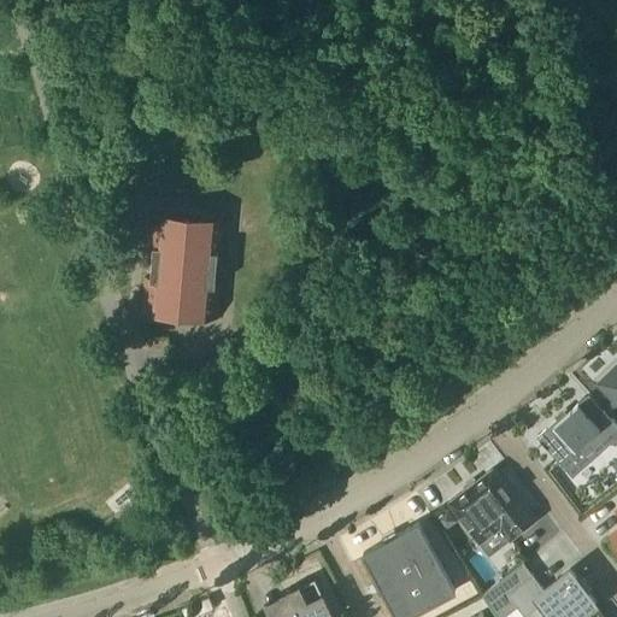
[(145,277),(142,312),(219,319),(223,285),(216,283),(219,252),(225,252),(229,217),(151,211),(148,246),(154,246),(152,278),(145,277)]
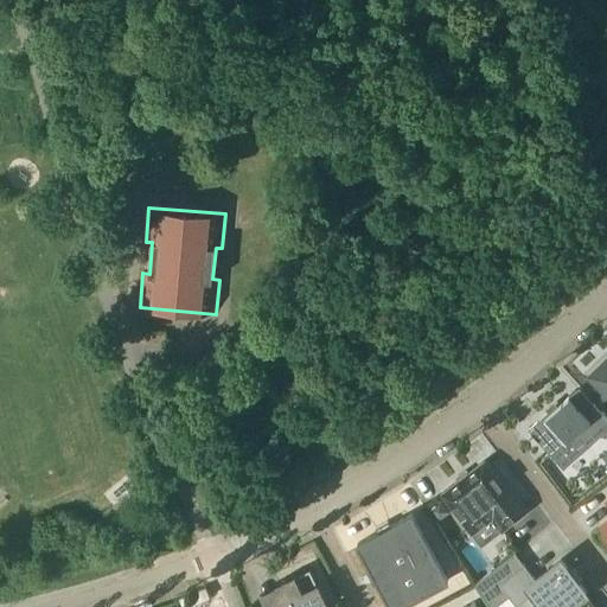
[(606,359),(589,376),(606,394),(606,359)]
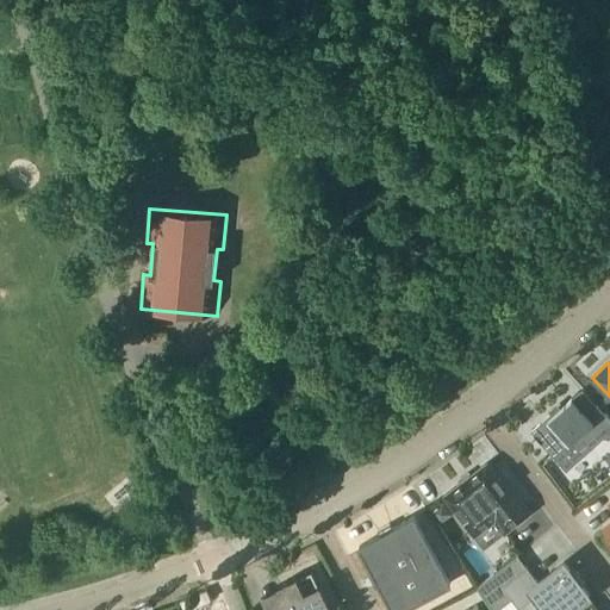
[(609,440),(609,439),(609,419),(597,405),(586,415),(572,399),(559,410),(558,408),(531,431),(554,458),(574,441),(578,446),(583,441),(591,449),(605,437),(609,440)]
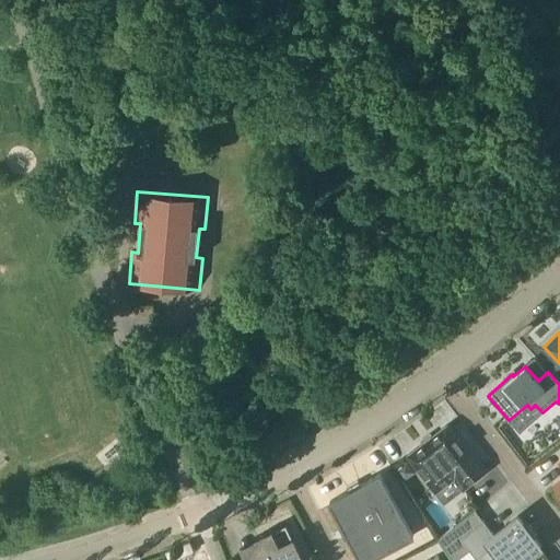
[(464,490),(485,474),(447,426),(407,456),(435,492),(455,478),(464,490)]
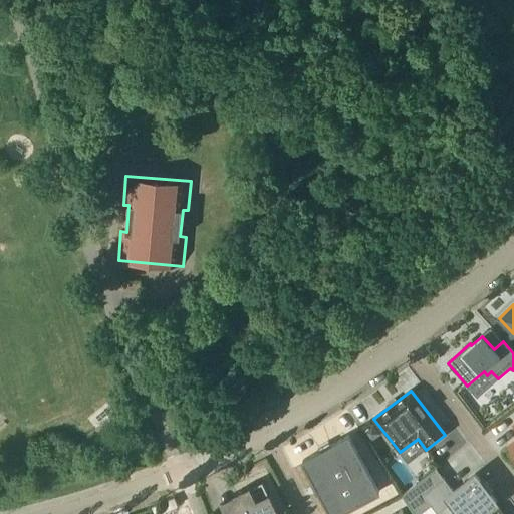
[(381,434),(373,423),(364,430),(372,441),(381,434)]
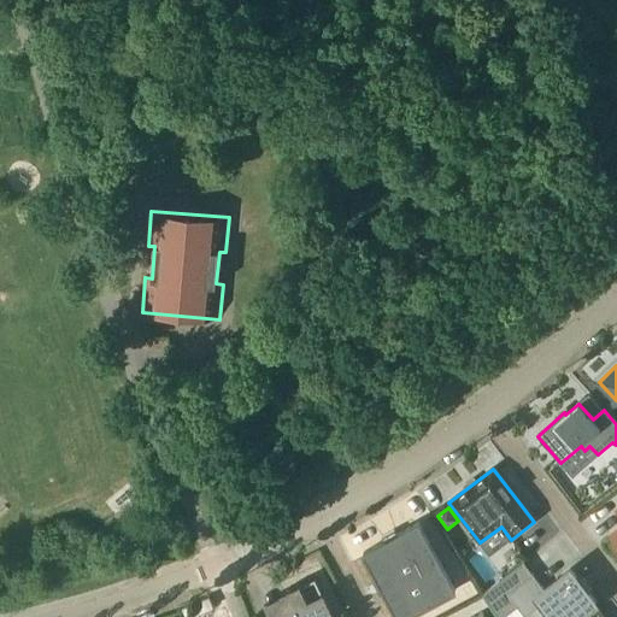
[(398,616),(406,616),(456,591),(419,523),(364,553),(398,616)]
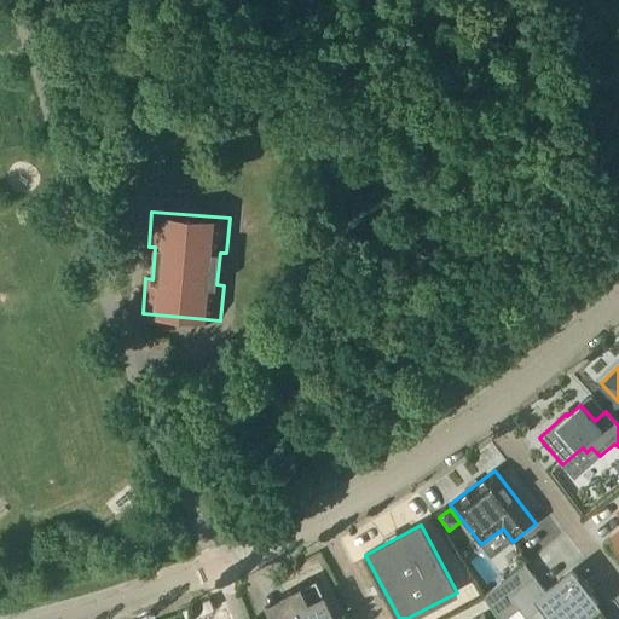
[(534,576),(510,594),(502,583),(485,596),(499,618),(526,618),(544,606),(554,618),(590,618),(586,614),(599,606),(589,594),(590,593),(589,591),(589,593),(582,584),(583,584),(582,583),(572,571),(560,580),(560,579),(559,580),(559,582),(550,588),(550,586),(549,588),(547,591),(534,576)]
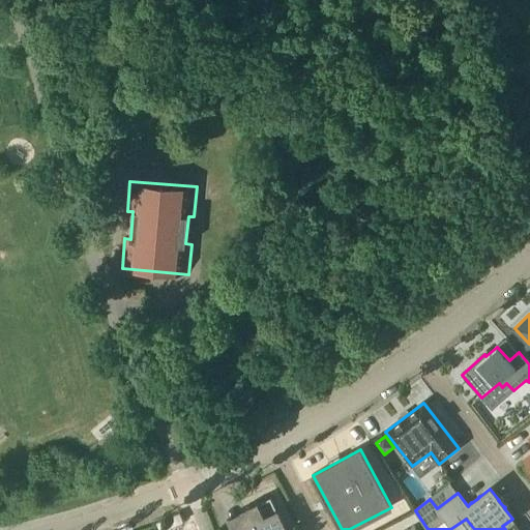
[(228,518),(233,528),(233,529),(288,529),(278,508),(277,509),(271,497),(259,503),(258,501),(241,509),(242,510),(228,518)]
